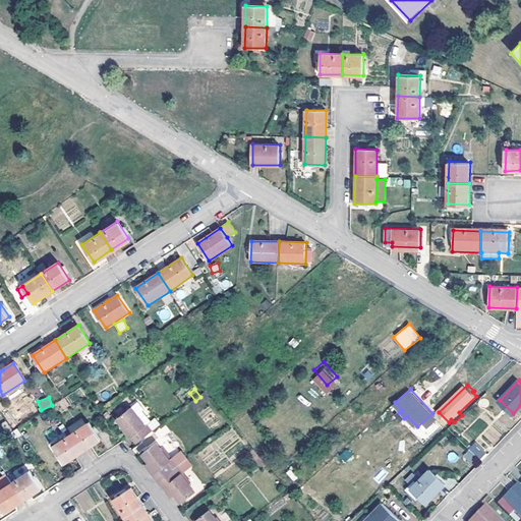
[(155,431),(151,425),(147,427),(138,416),(132,408),(118,419),(138,445),(155,431)]
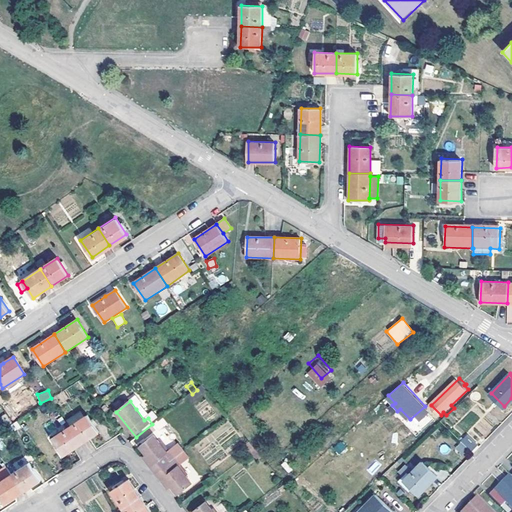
[(144,420),(148,418),(139,407),(136,409),(144,420)]
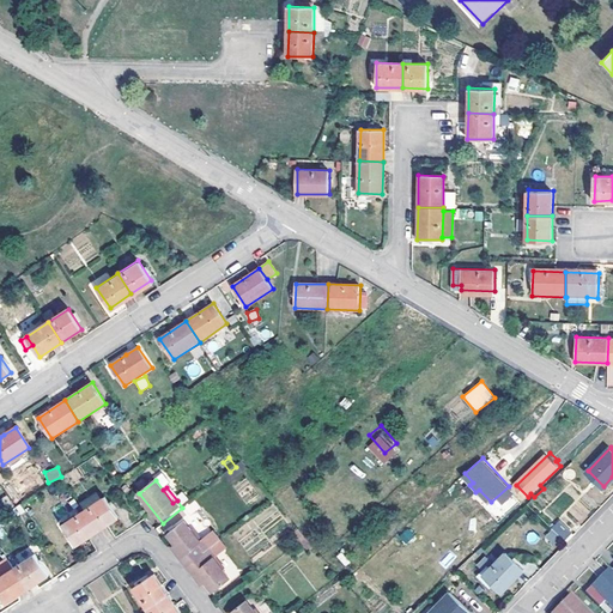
[(83,508),(98,499),(95,493),(80,503),(83,508)]
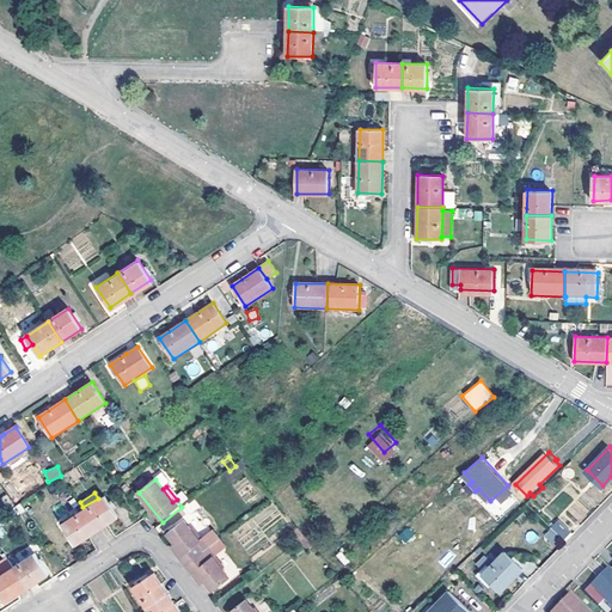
[(85,510),(98,530),(118,516),(105,496),(85,510)]
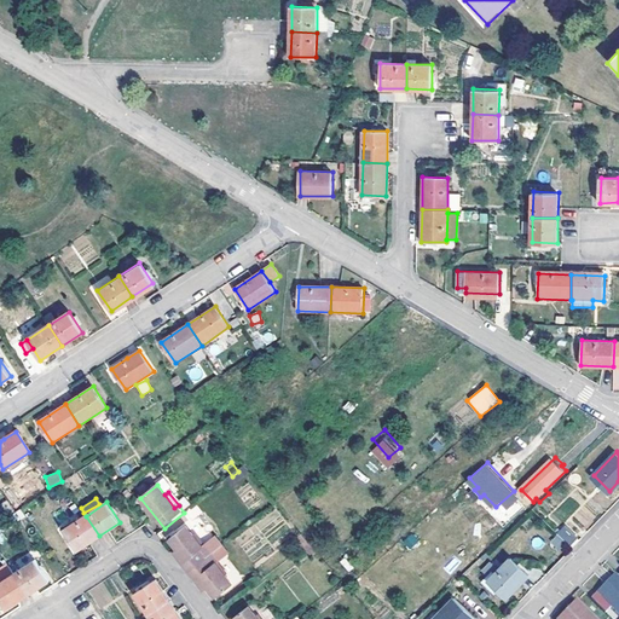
[(79,550),(99,536),(86,516),(65,530),(79,550)]
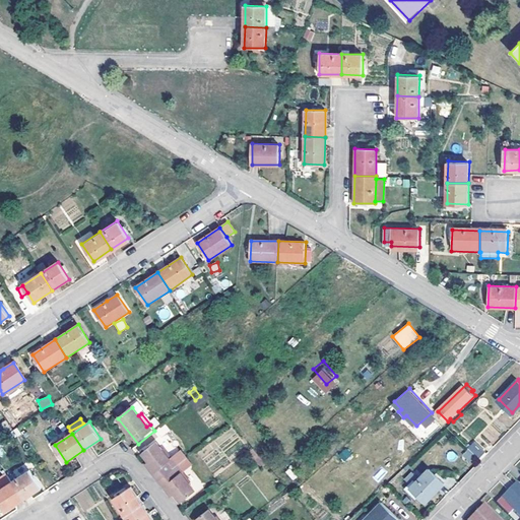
[(469,447),(478,456),(484,450),(476,442),(469,447)]
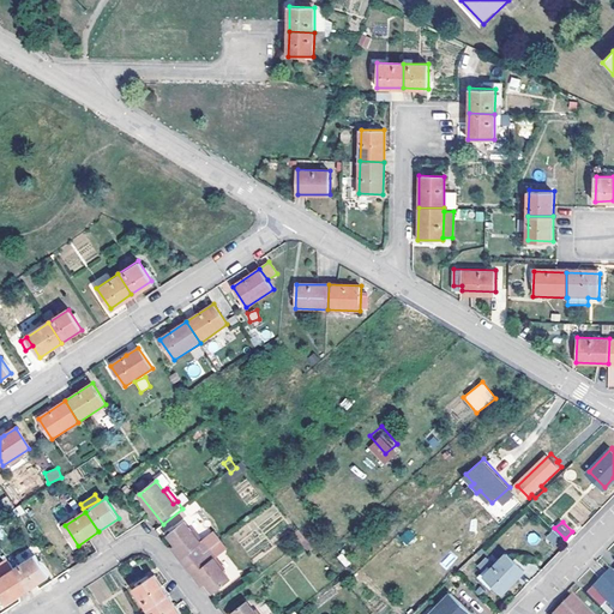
[(182,559),(190,567),(212,549),(206,541),(203,543),(193,530),(187,523),(170,535),(176,542),(186,555),(182,559)]
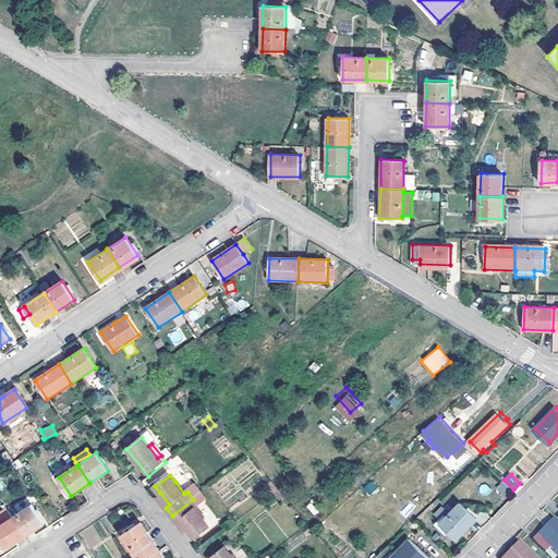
[(184,494),(187,492),(179,480),(176,482),(184,494)]
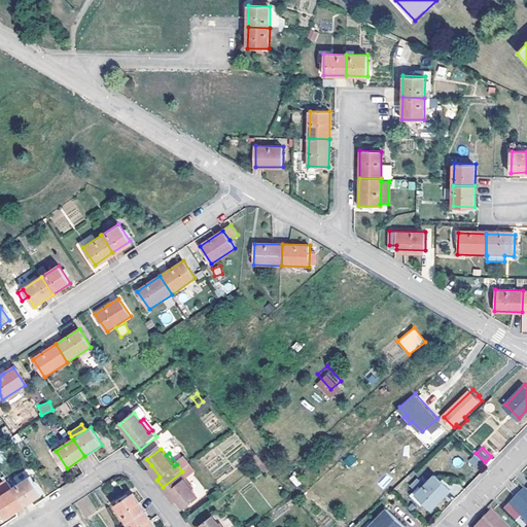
[(349,454),(344,463),(351,467),(356,458),(349,454)]
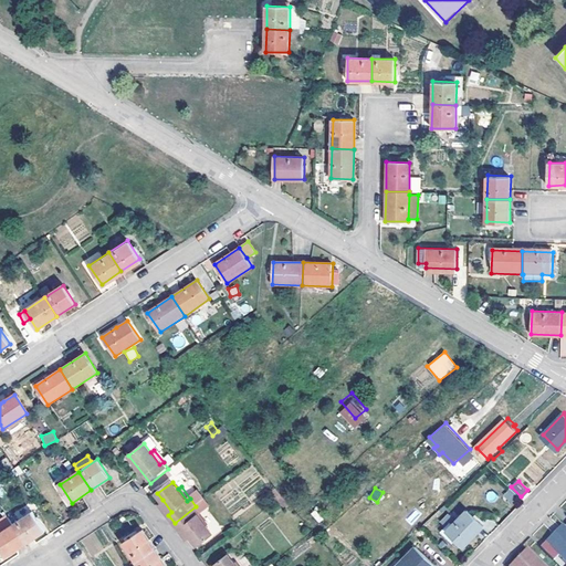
[(495,502),(498,493),(488,491),(485,500),(495,502)]
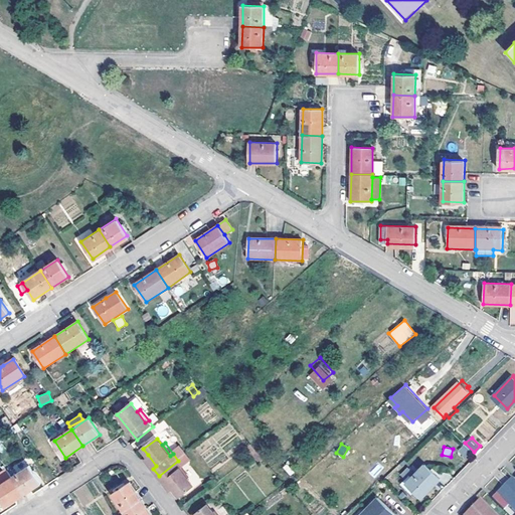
[(145,458),(153,469),(156,466),(148,455),(145,458)]
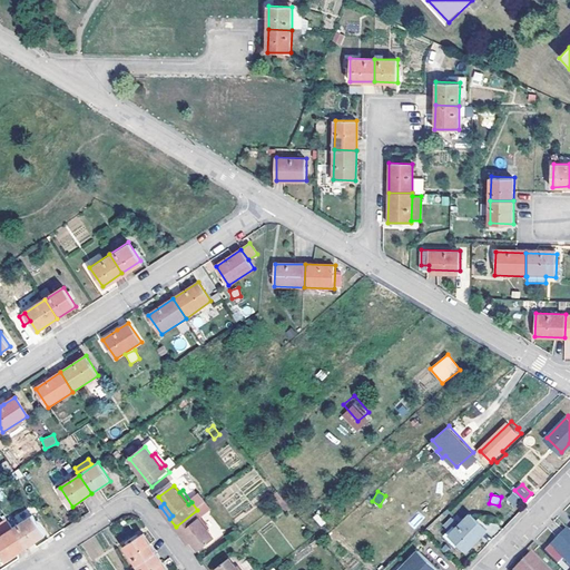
[(203,518),(197,510),(176,527),(182,534),(185,531),(193,542),(200,551),(215,540),(208,530),(200,520),(203,518)]
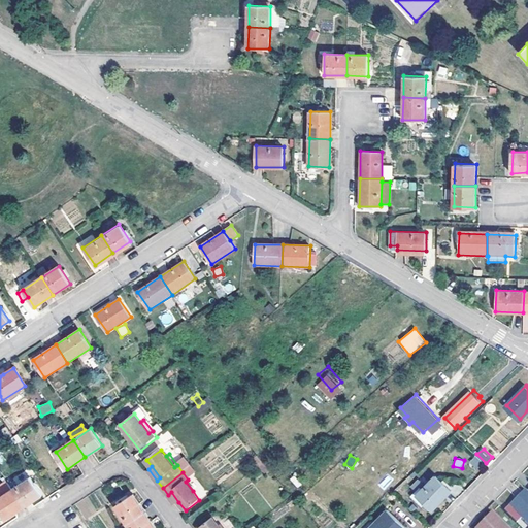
[(417,493),(431,508),(452,489),(437,473),(417,493)]
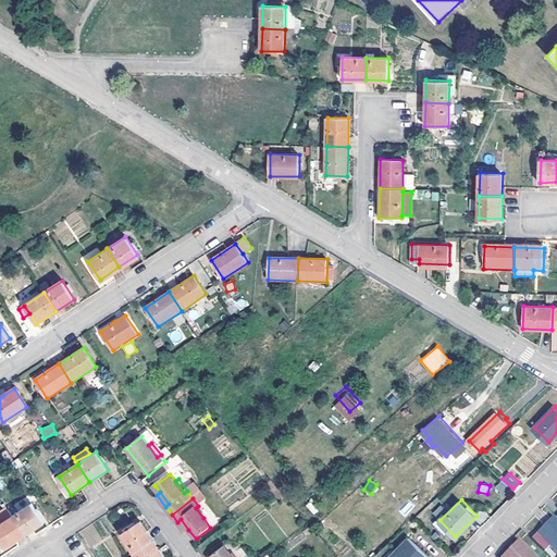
[(12,516),(25,535),(44,522),(32,504),(12,516)]
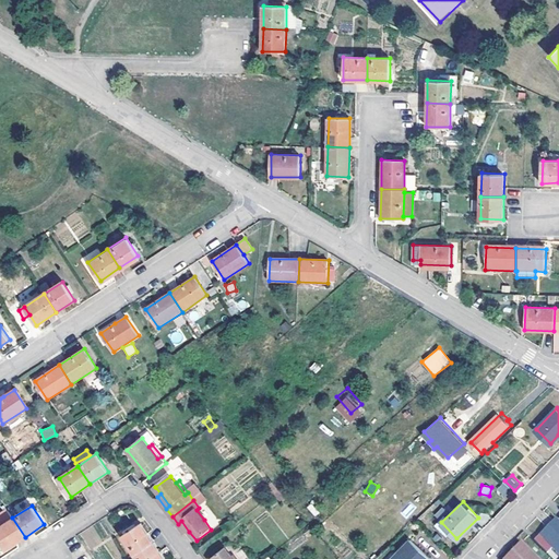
[(197,510),(204,520),(206,518),(199,508),(197,510)]
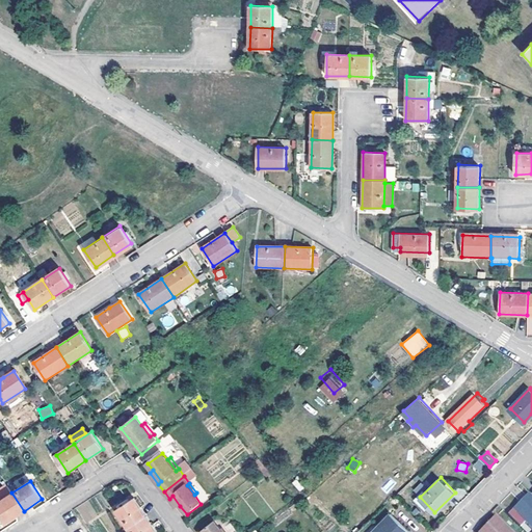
[(0,513),(5,523),(24,511),(11,493),(0,500),(0,513)]
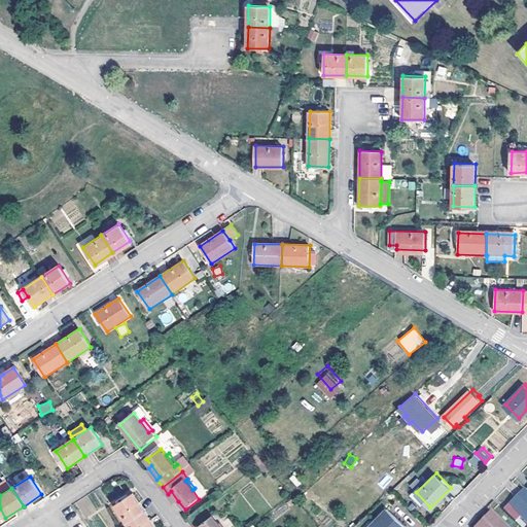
[(526,491),(525,489),(504,511),(517,523),(522,518),(526,523),(526,491)]
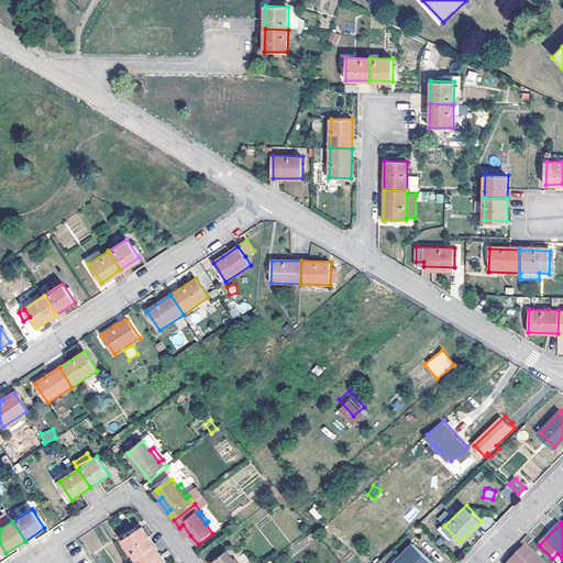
[(187,538),(190,536),(183,525),(179,528),(187,538)]
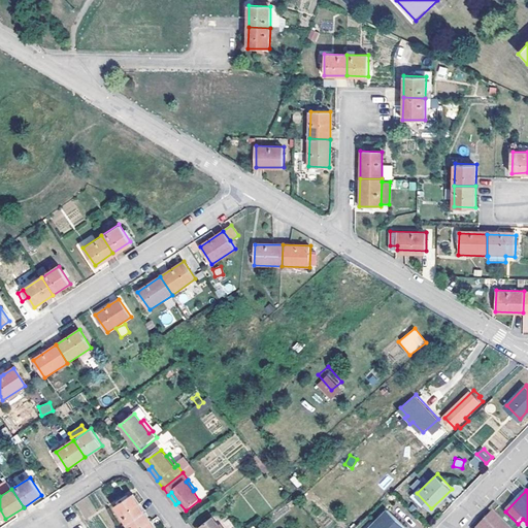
[(127,525),(144,513),(133,495),(114,506),(127,525)]
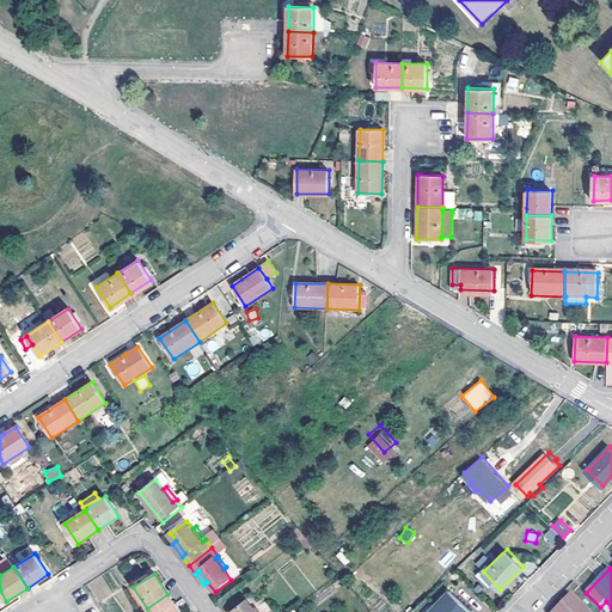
[(471,611),(472,611),(452,591),(430,611),(471,611)]
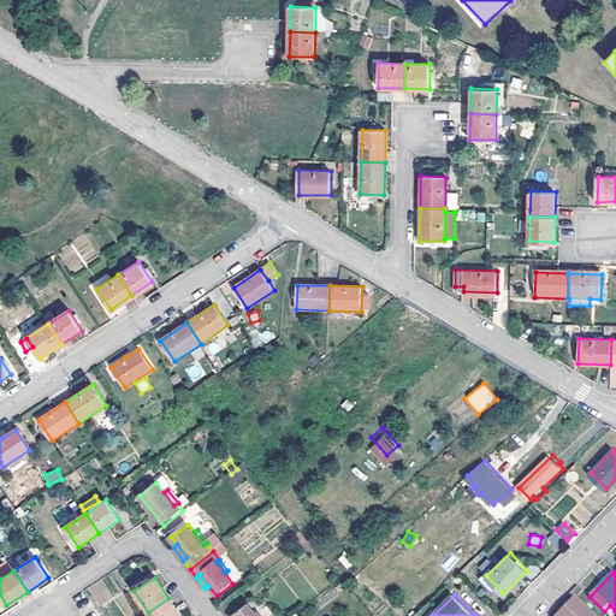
[(179,615),(169,598),(148,612),(149,615),(179,615)]
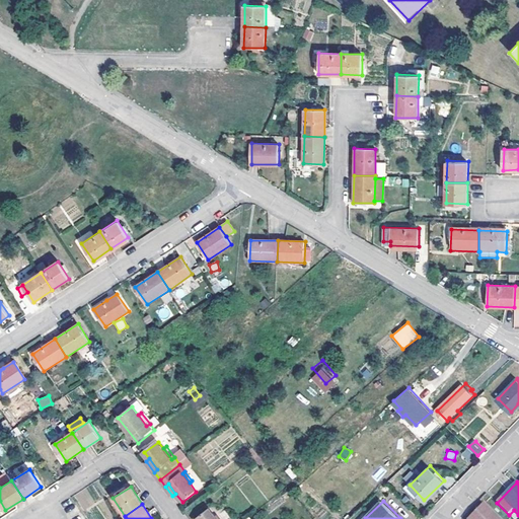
[(498,518),(483,504),(467,518),(498,518)]
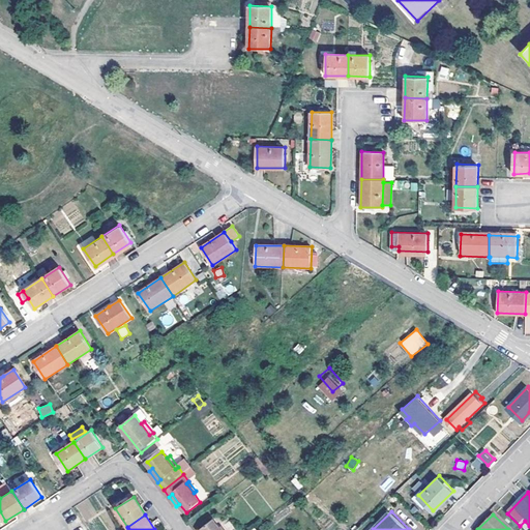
[(222,529),(221,528),(214,520),(200,529),(222,529)]
